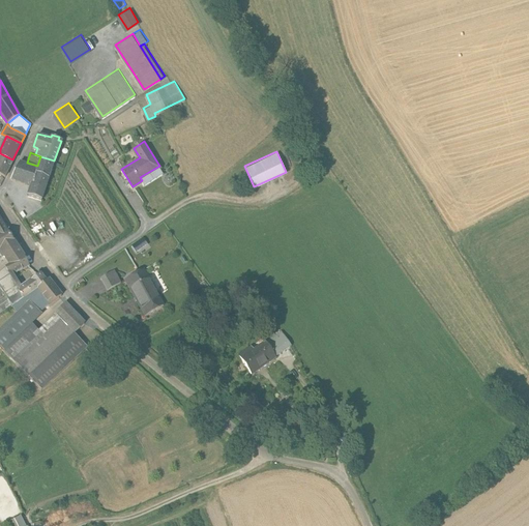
[(0,170),(6,173),(12,159),(0,153),(0,170)]
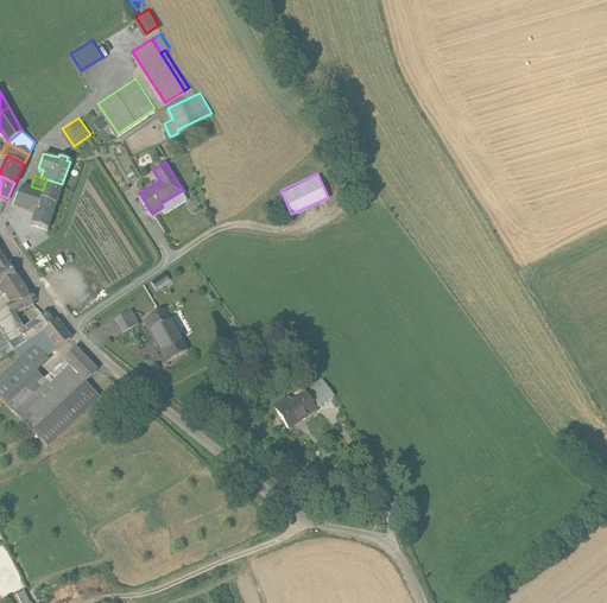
[(49,226),(62,184),(46,179),(43,190),(37,210),(33,221),(49,226)]
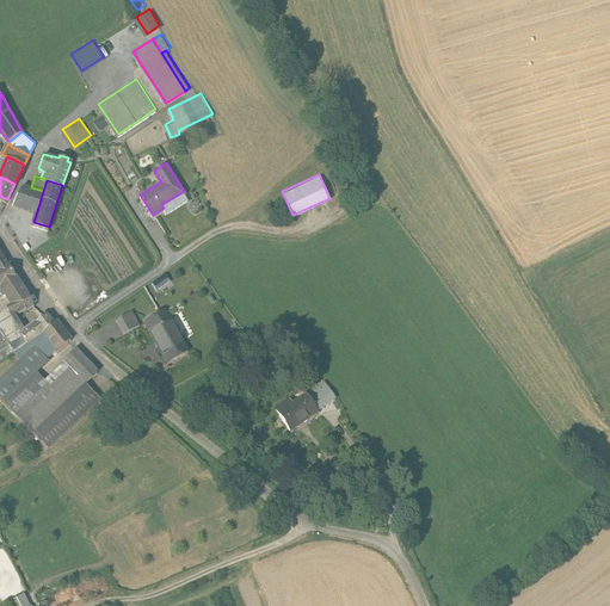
[(43,191),(31,187),(23,184),(13,204),(37,211),(43,191)]
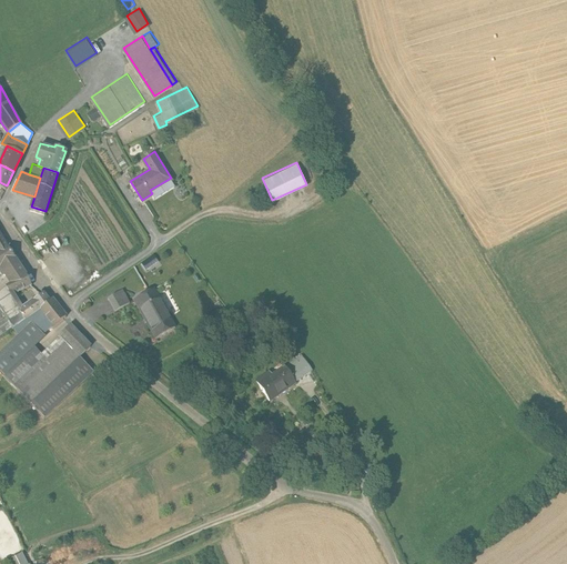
[(164,189),(174,184),(172,178),(162,183),(164,189)]
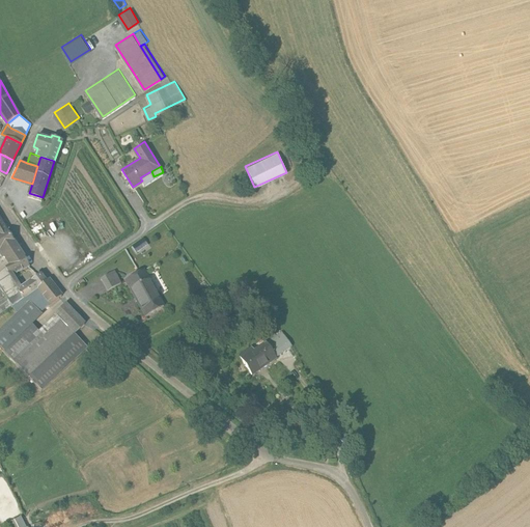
[(0,247),(1,247),(10,262),(24,253),(7,228),(0,232),(0,247)]
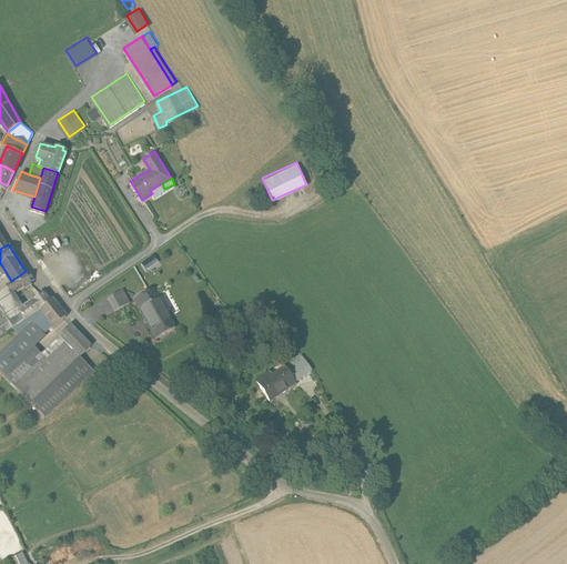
[(154,252),(142,260),(147,268),(159,260),(154,252)]
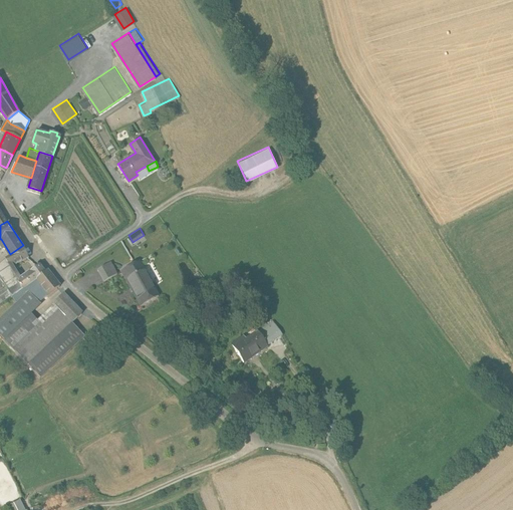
[(28,255),(23,245),(10,254),(0,262),(0,276),(11,294),(12,294),(36,278),(44,270),(38,262),(37,263),(38,264),(30,270),(17,278),(9,265),(17,261),(28,255)]
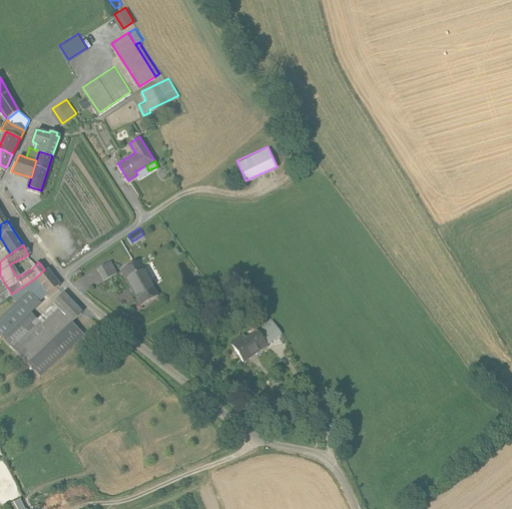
[(139,259),(121,269),(141,303),(158,294),(150,279),(151,278),(146,270),(145,270),(139,259)]
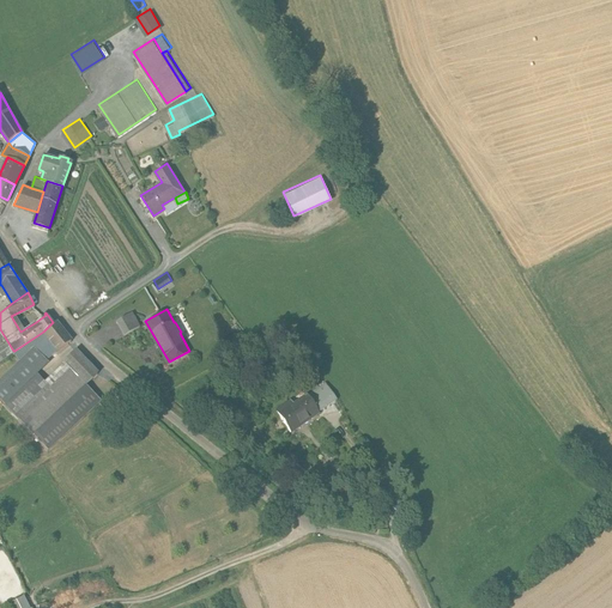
[(132,310),(116,318),(125,333),(140,323),(132,310)]
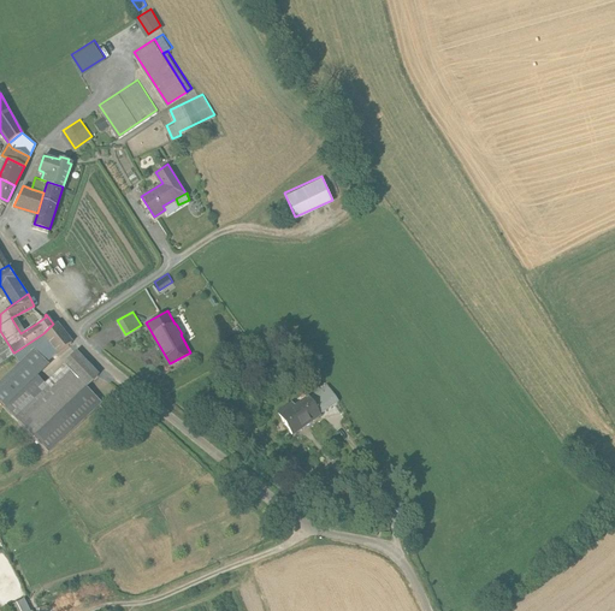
[(57,321),(53,324),(43,333),(58,351),(72,340),(57,321)]
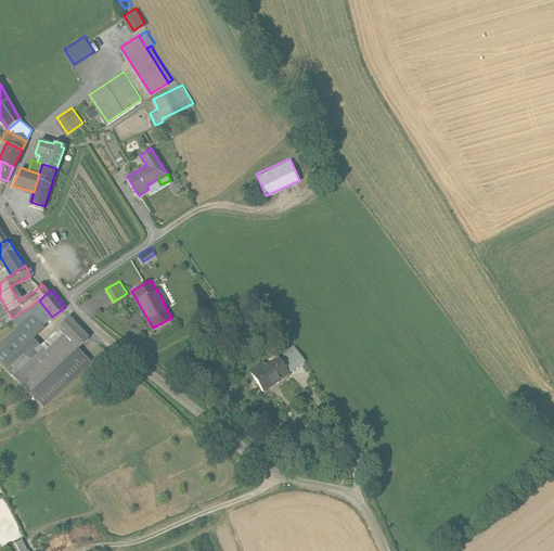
[(0,325),(12,318),(0,298),(0,325)]
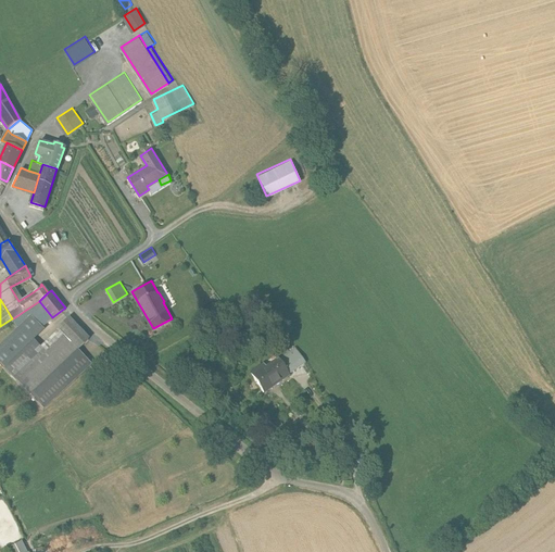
[(43,325),(52,317),(39,301),(13,318),(19,325),(0,342),(0,361),(3,365),(34,337),(34,338),(45,327),(43,325)]
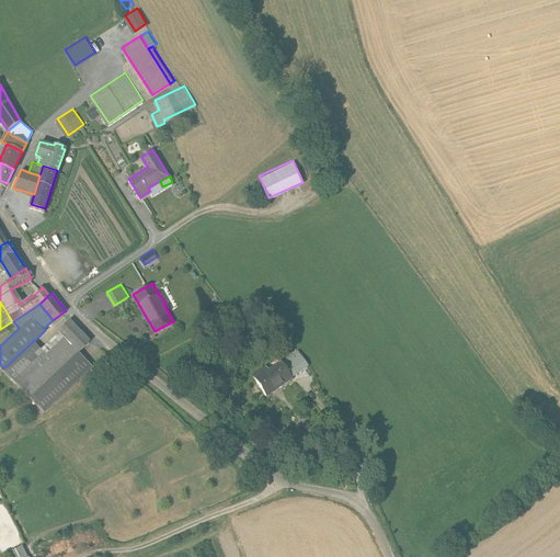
[(34,341),(34,340),(3,368),(44,410),(57,399),(92,365),(79,351),(90,340),(69,318),(58,329),(59,330),(42,348),(34,341)]
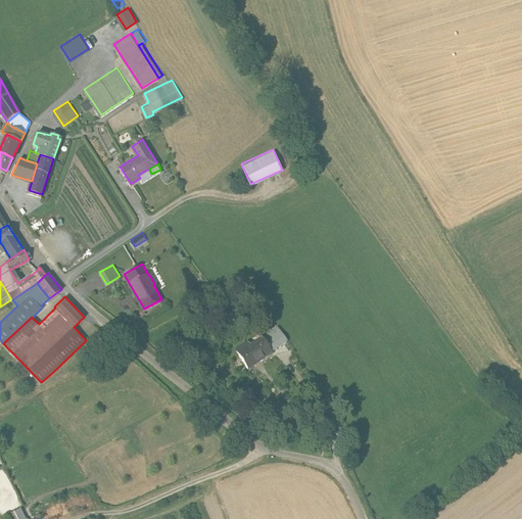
[(278,326),(263,336),(272,349),(287,339),(278,326)]
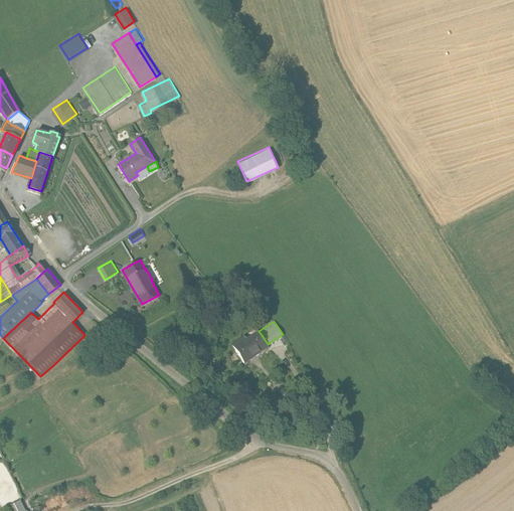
[(244,335),(232,343),(244,360),(268,344),(259,331),(258,330),(246,338),(244,335)]
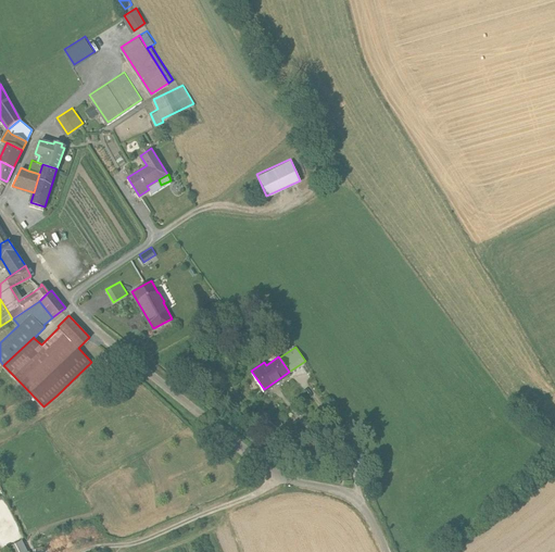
[(22,537),(9,543),(13,551),(32,551),(29,548),(28,548),(22,537)]
